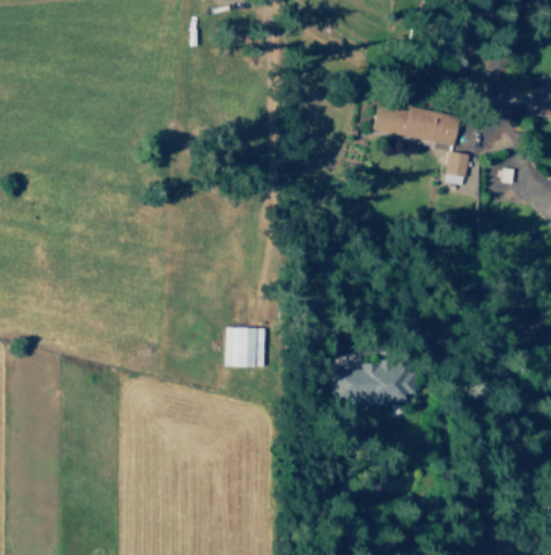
[(531,115),(550,115),(550,85),(533,86),(531,115)]
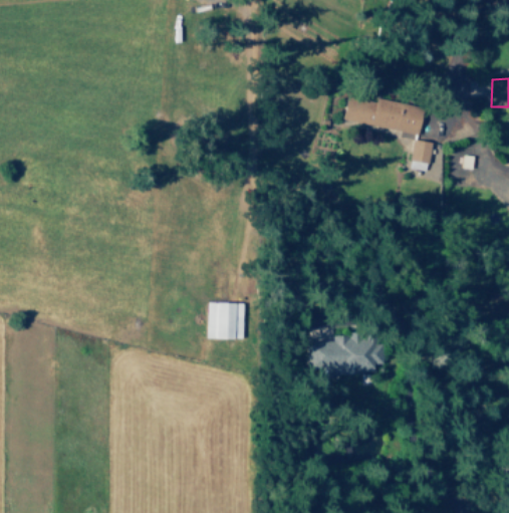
[(377,98),(376,100),(348,95),(344,120),(421,134),(426,106),(377,98)]
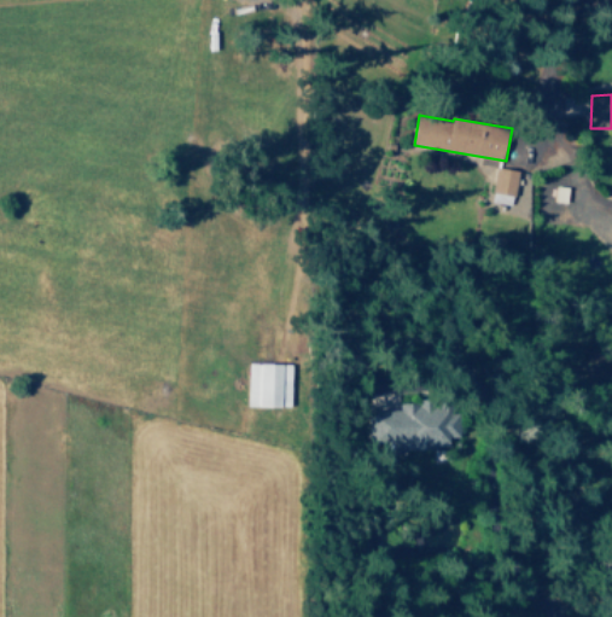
[(494,202),(514,207),(520,172),(500,168),(494,202)]
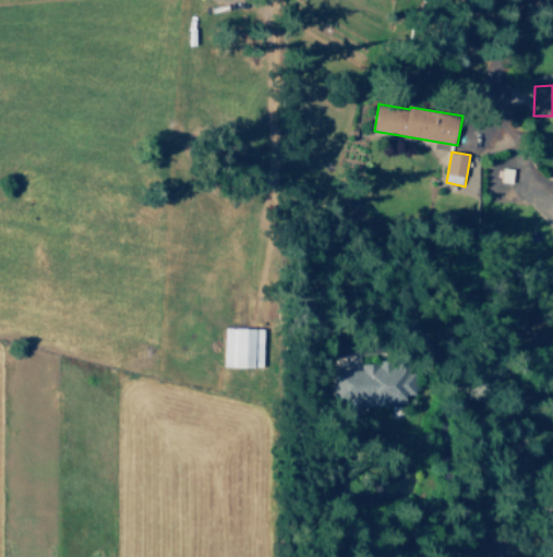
[(503,182),(514,183),(516,169),(505,168),(503,182)]
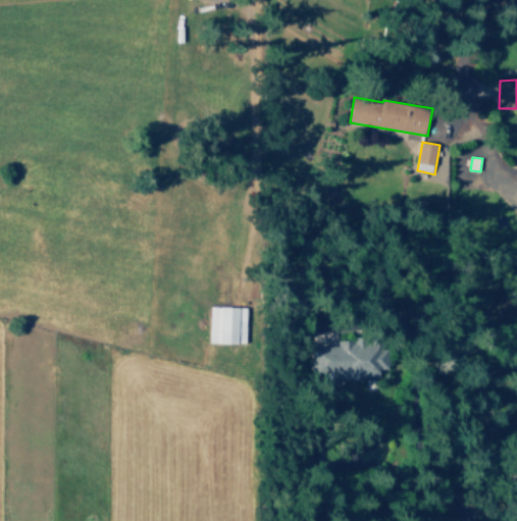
[(248,345),(249,308),(212,308),(211,344),(248,345)]
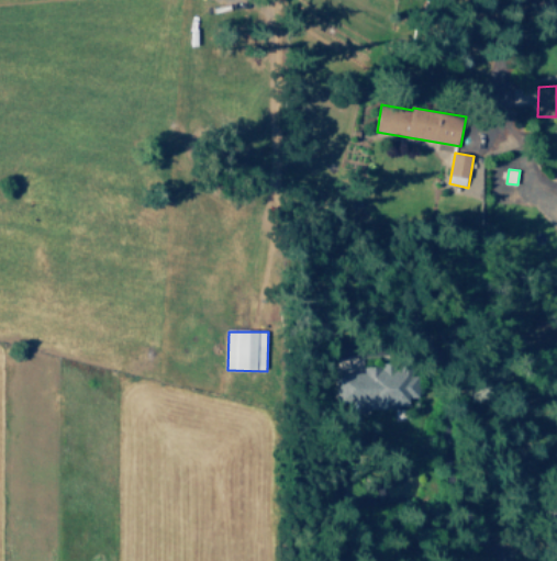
[(340,374),(341,404),(357,403),(357,411),(412,408),(411,399),(420,397),(420,377),(413,377),(413,365),(365,367),(365,373),(340,374)]
